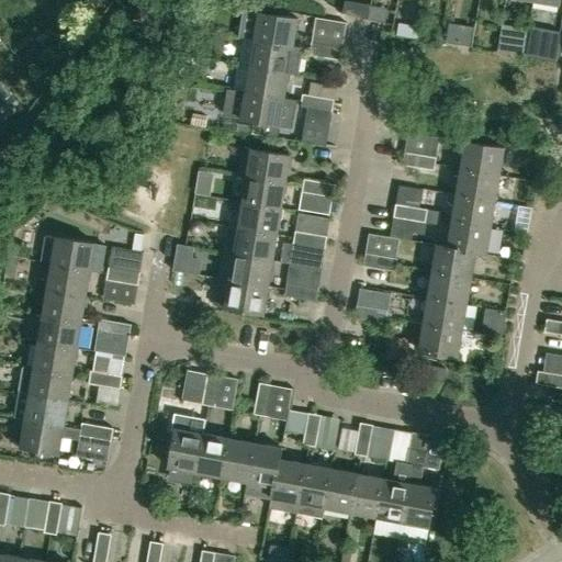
[(255,40),(294,46),(299,19),(259,12),(255,40)]
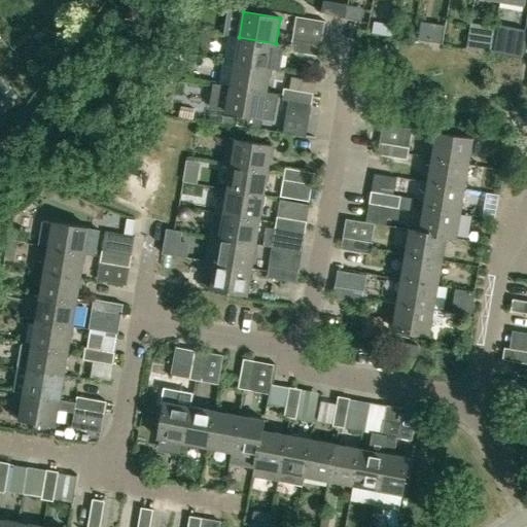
[(496,50),(520,55),(525,31),(500,27),(496,50)]
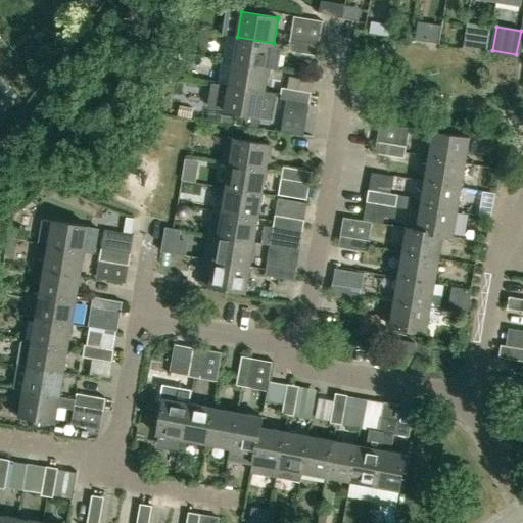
[(428,40),(429,30),(419,29),(417,38),(417,40),(428,41),(428,40)]
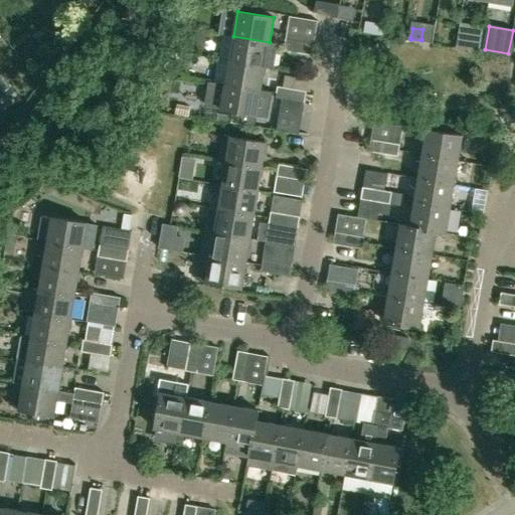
[(229,60),(229,59),(275,67),(277,53),(268,52),(270,42),(233,36),(227,34),(226,35),(224,37),(221,55),(223,58),(222,59),(229,60)]
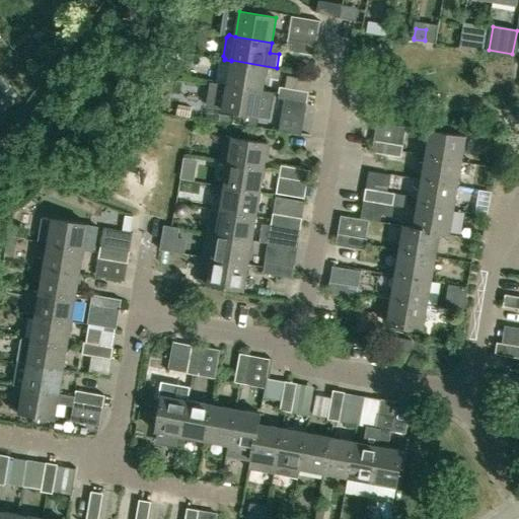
[(300,53),(302,41),(288,39),(285,51),(300,53)]
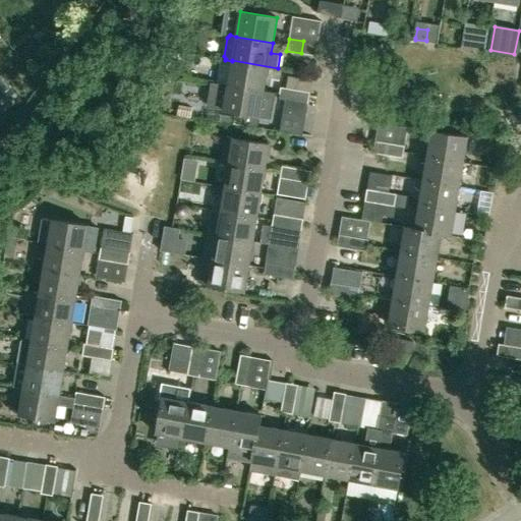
[(315,56),(317,44),(303,41),(301,53),(315,56)]
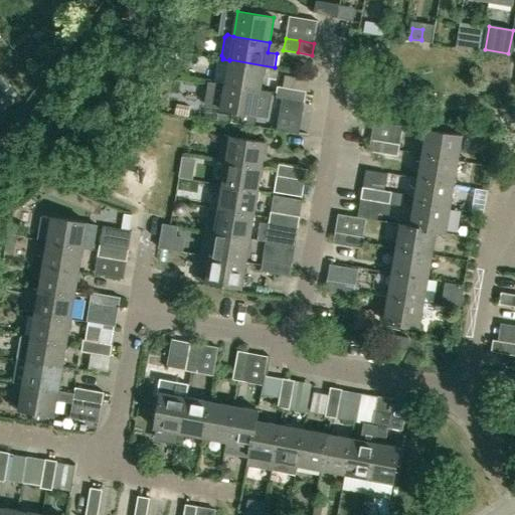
[(229,60),(225,83),(262,90),(266,66),(274,67),(275,67),(229,59),(229,60)]
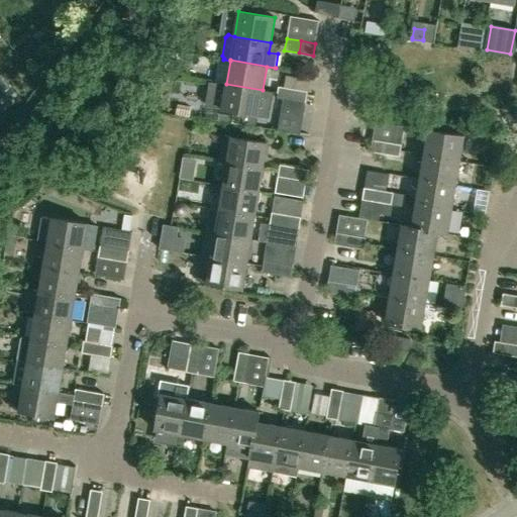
[(222,110),(259,115),(263,90),(226,84),(222,110)]
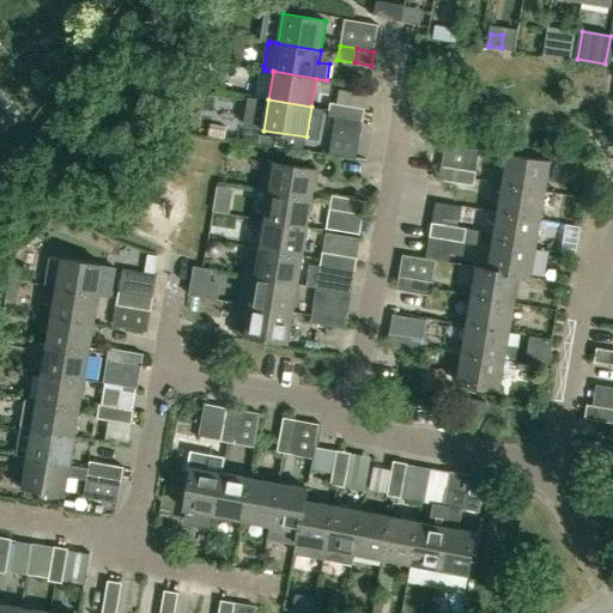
[(328,116),(335,117),(333,129),(360,134),(362,122),(345,119),(347,105),(331,102),(328,116)]
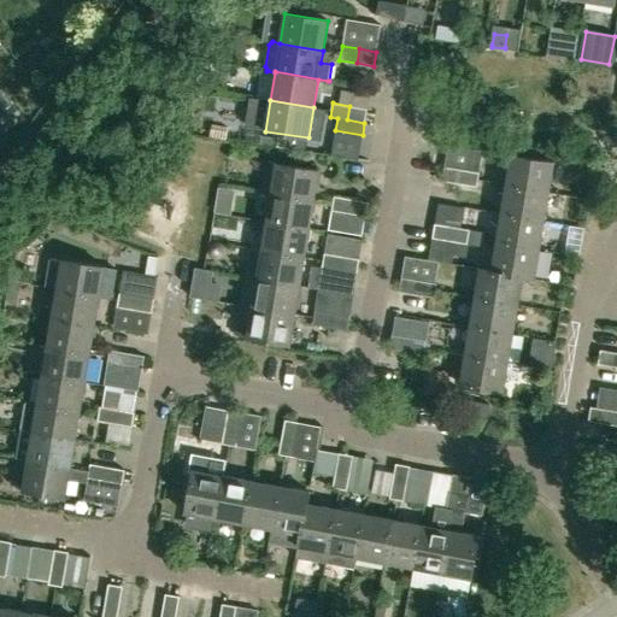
[(347,119),(364,123),(366,109),(350,106),(347,119)]
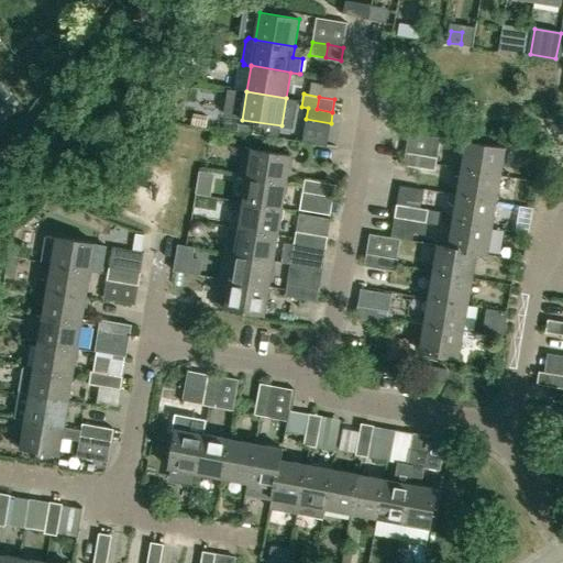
[(466,142),(462,169),(500,176),(506,148),(466,142)]
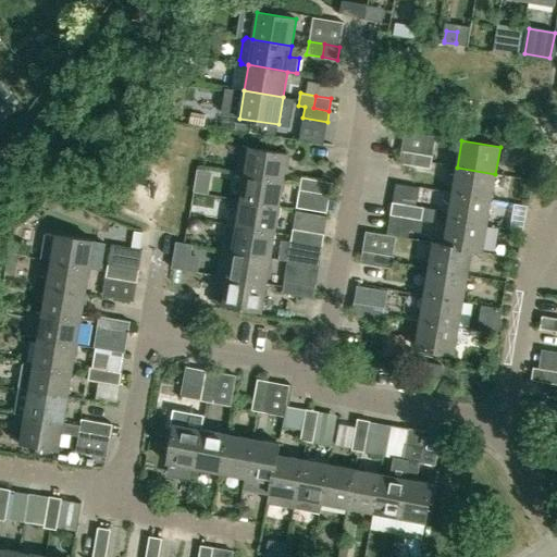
[(235,173),(245,175),(284,182),(288,155),(250,148),(240,146),(235,173)]
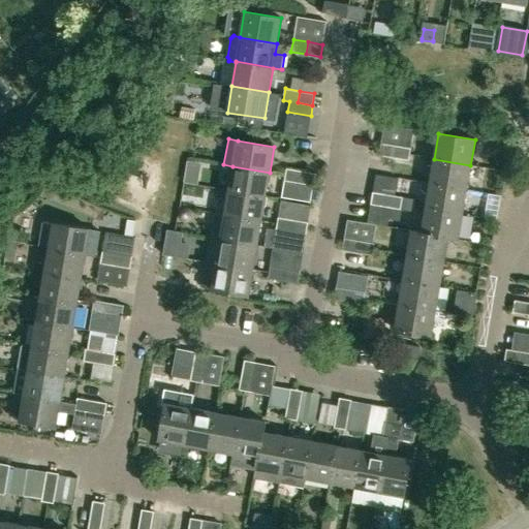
[(396,146),(381,143),(378,155),(394,158),(396,146)]
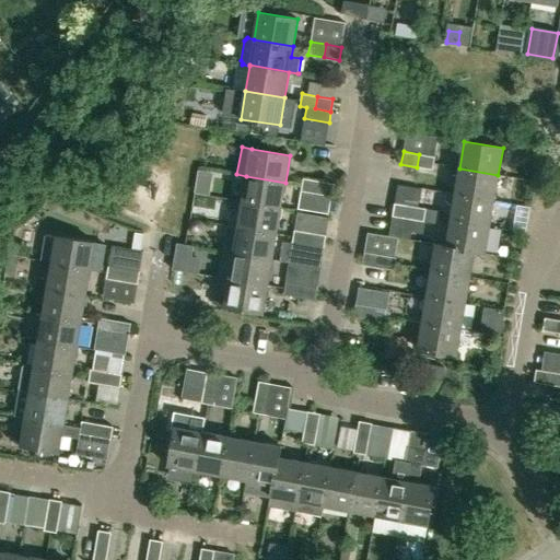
[(419,154),(417,167),(432,170),(434,156),(419,154)]
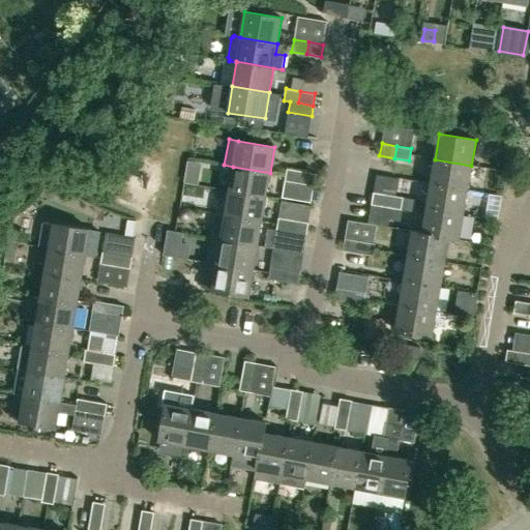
[(468,189),(471,166),(435,159),(431,183),(468,189)]
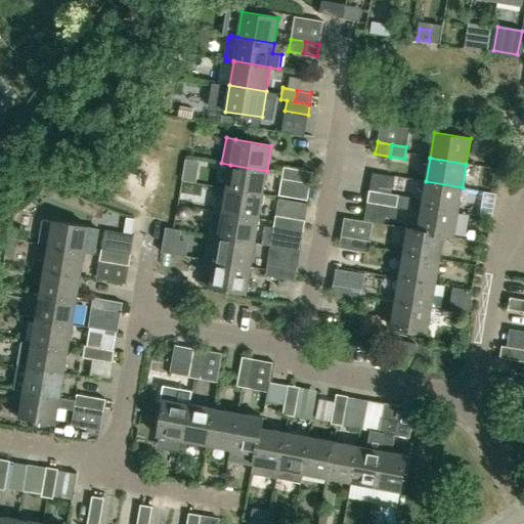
[(230,165),(227,188),(263,194),(267,171),(230,165)]
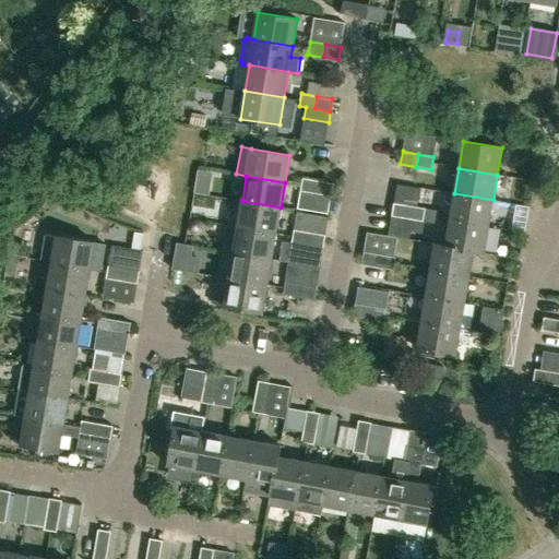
[(300,191),(317,194),(319,181),(302,178),(300,191)]
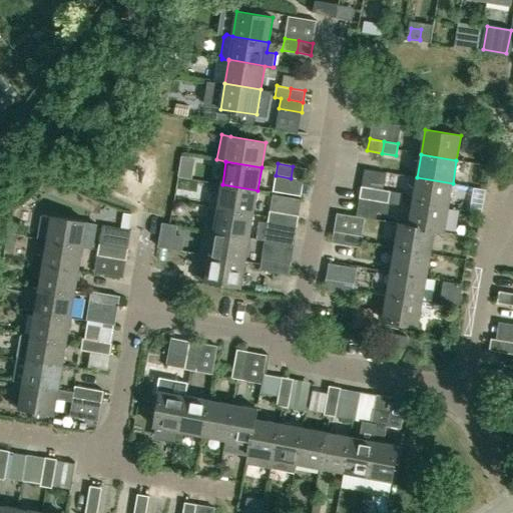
[(307,168),(293,166),(291,178),(305,180),(307,168)]
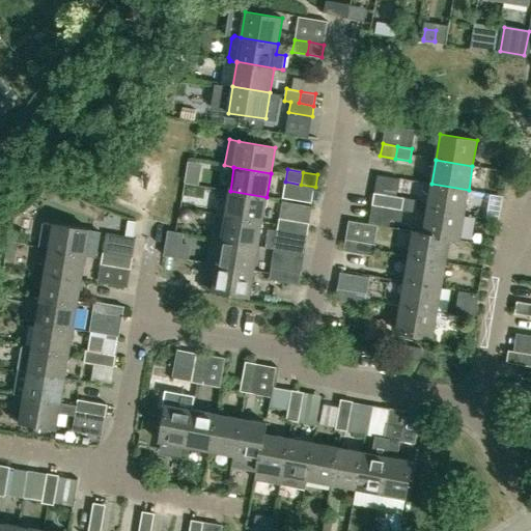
[(465,214),(469,190),(431,184),(427,207),(465,214)]
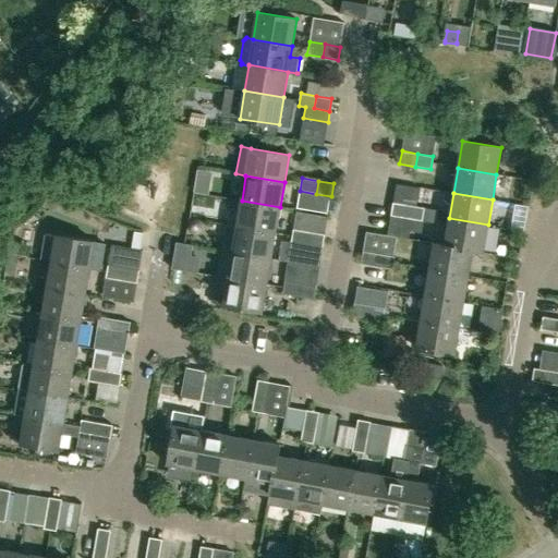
[(308,194),(305,210),(334,215),(337,198),(308,194)]
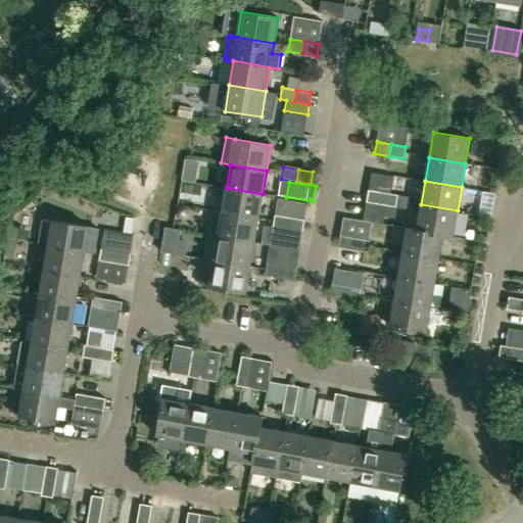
[(223,212),(258,219),(263,194),(227,188),(223,212)]
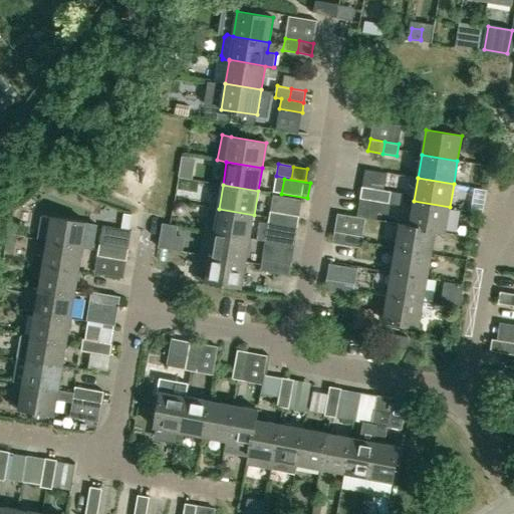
[(362,187),(359,198),(374,201),(376,189),(362,187)]
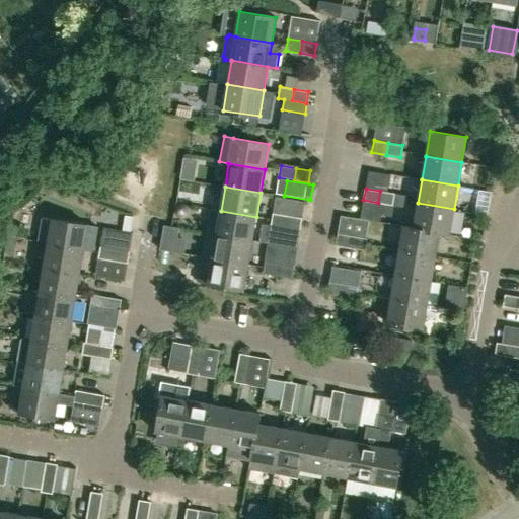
[(378,203),(392,205),(394,193),(380,191),(378,203)]
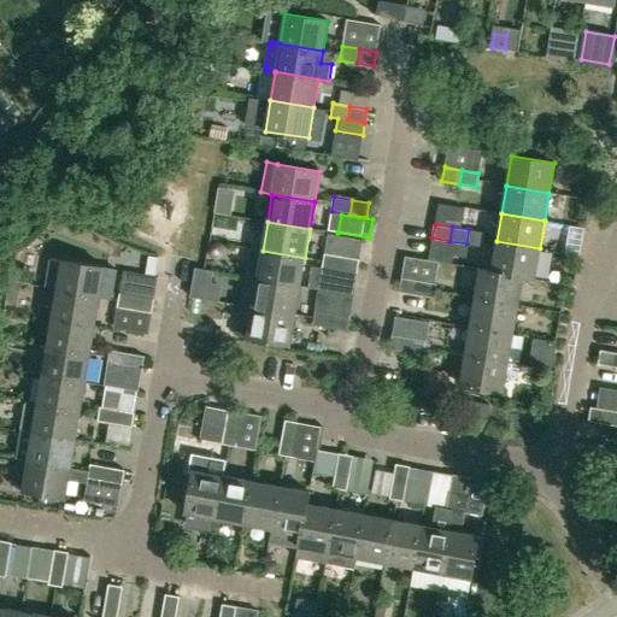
[(540,248),(497,241),(492,270),(492,271),(522,276),(522,277),(534,280),(540,248)]
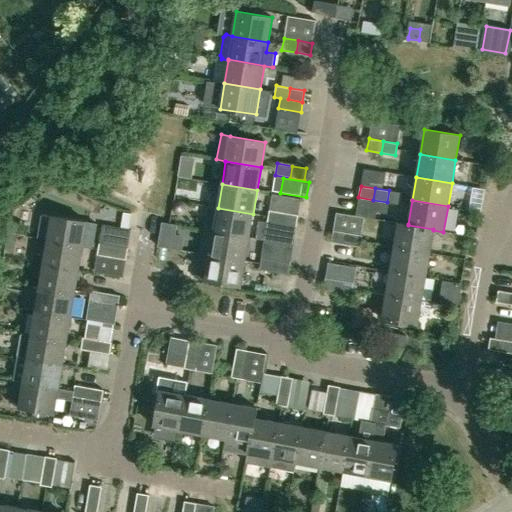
[(208,207),(204,230),(249,238),(253,214),(218,208),(208,207)]
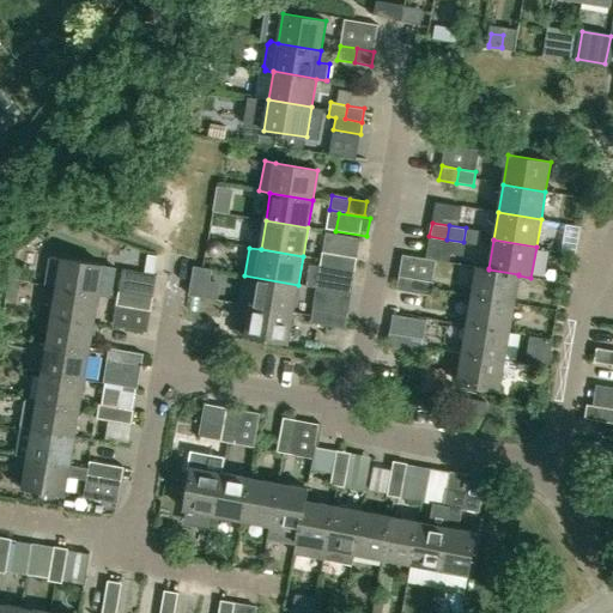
[(320,266),(338,269),(340,255),(322,253),(320,266)]
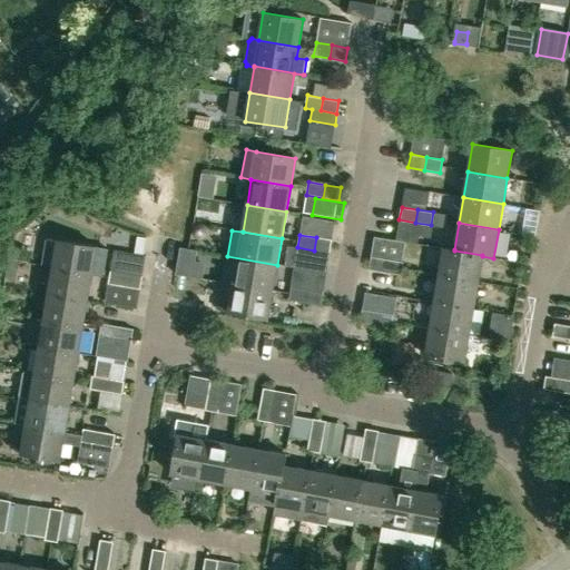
[(45,237),(40,265),(53,267),(92,275),(102,276),(107,248),(98,247),(58,239),(45,237)]
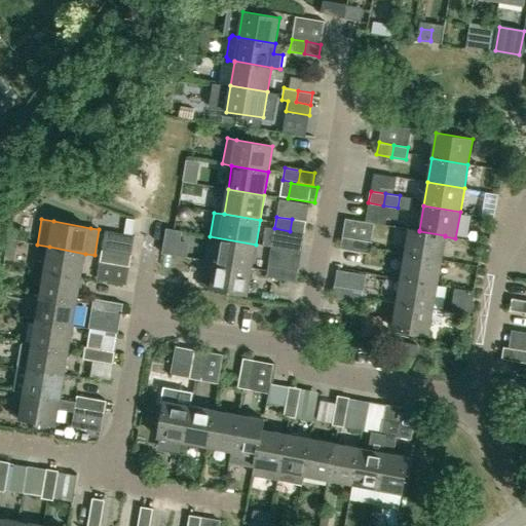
[(292,219),(290,231),(304,233),(306,222),(292,219)]
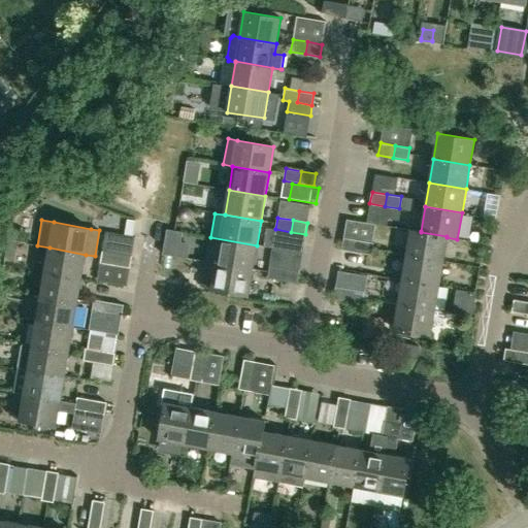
[(14,241),(17,233),(17,230),(8,229),(6,240),(14,241)]
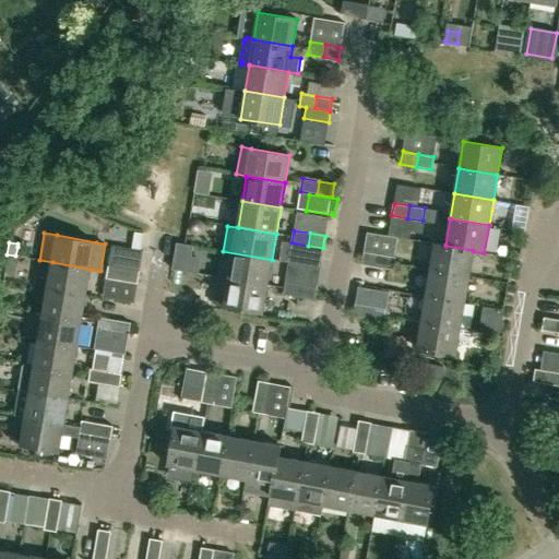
[(178,244),(174,270),(187,272),(191,246),(186,245),(178,244)]
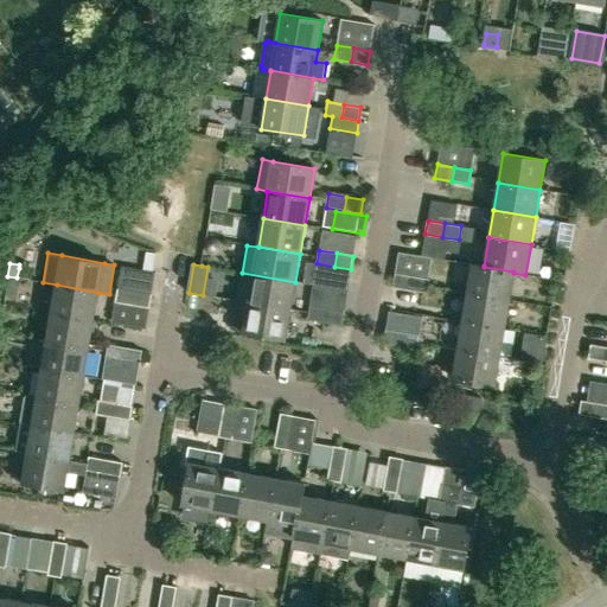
[(472,264),(467,294),(509,300),(513,273),(513,272),(484,267),(484,266),(472,264)]
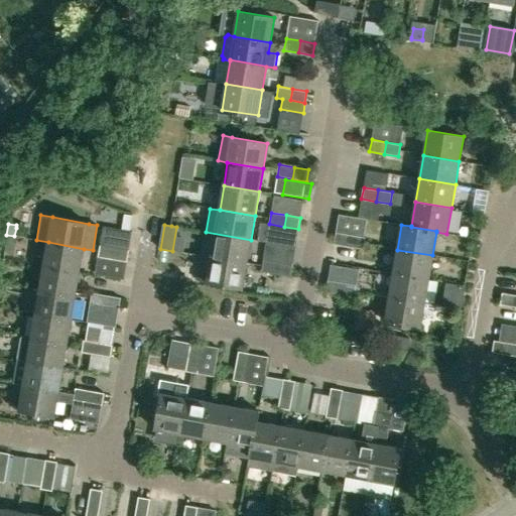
[(202,256),(247,264),(251,240),(206,232),(202,256)]
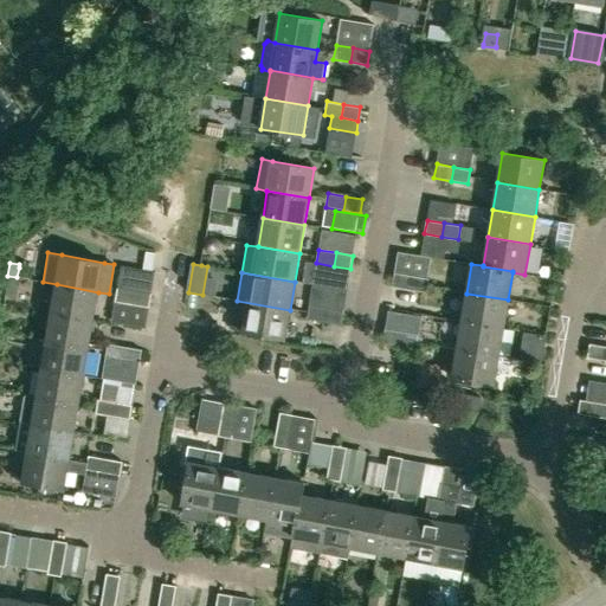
[(410,290),(412,277),(395,274),(392,288),(410,290)]
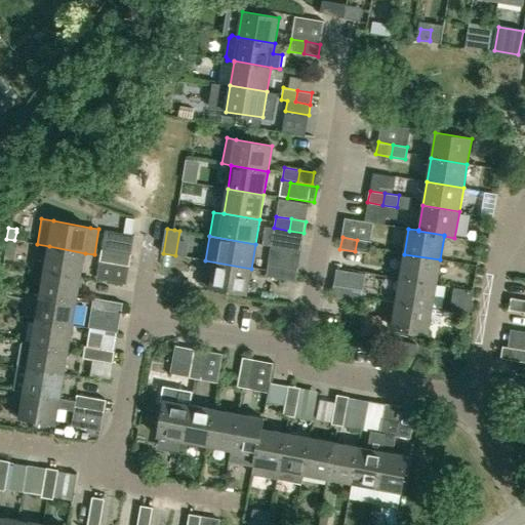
[(369,254),(372,242),(357,240),(355,251),(369,254)]
